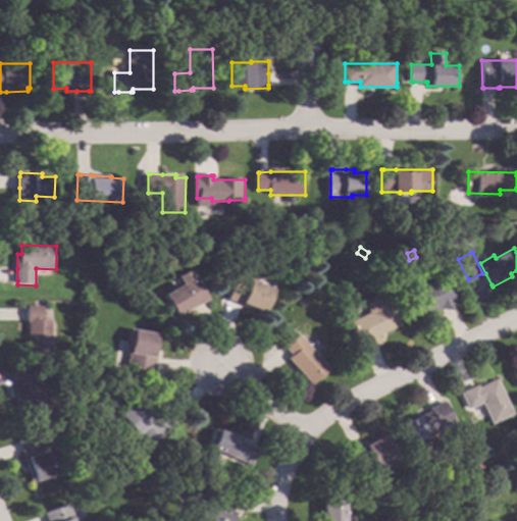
[(435,262),(438,264),(440,266),(438,270),(434,271),(431,270),(429,267),(430,263),(434,262),(435,262)]
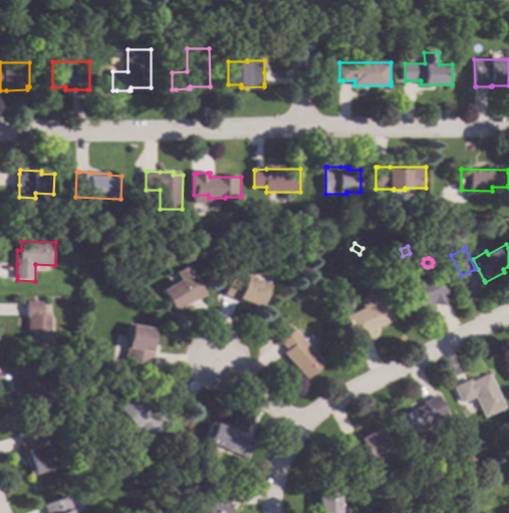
[(371,267),(360,272),(357,265),(368,260),(371,267)]
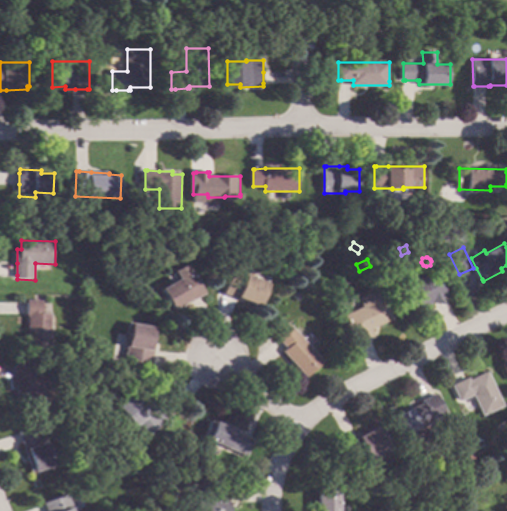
[(420,280),(437,271),(450,295),(448,296),(436,302),(434,303),(434,301),(410,314),(390,277),(413,265),(420,280)]
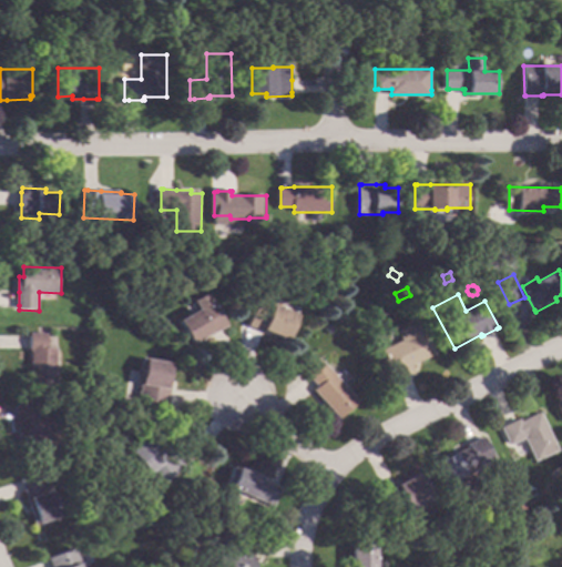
[(282,303),(281,307),(299,314),(289,341),(263,331),(251,325),(251,324),(262,295),(282,303)]
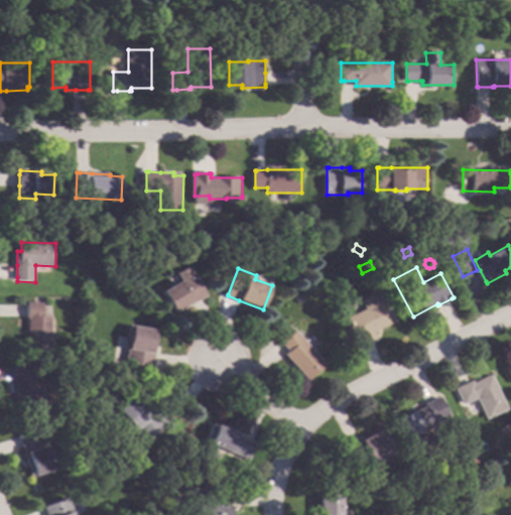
[(209,294),(207,296),(196,302),(177,313),(164,290),(196,272),(209,294)]
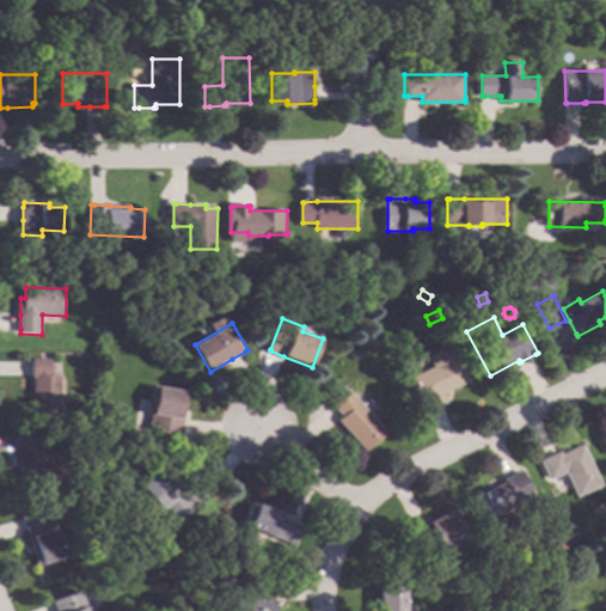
[(471,380),(446,393),(448,398),(444,401),(430,408),(429,409),(412,377),(435,365),(430,355),(453,344),(471,380)]
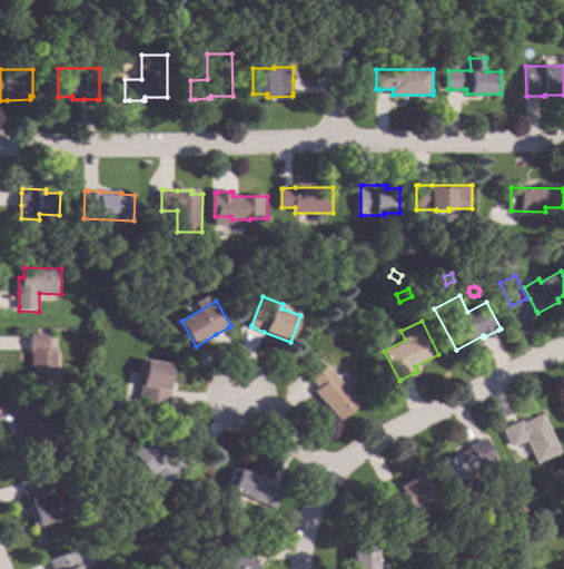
[(49,334),(49,349),(58,349),(57,388),(32,388),(33,352),(31,352),(31,349),(31,336),(31,334),(49,334)]
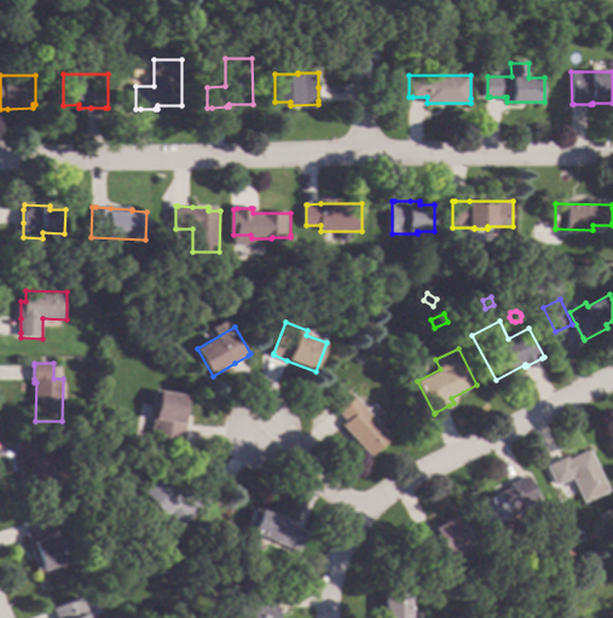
[(189,397),(185,413),(190,414),(189,423),(185,437),(185,440),(152,433),(162,391),(189,397)]
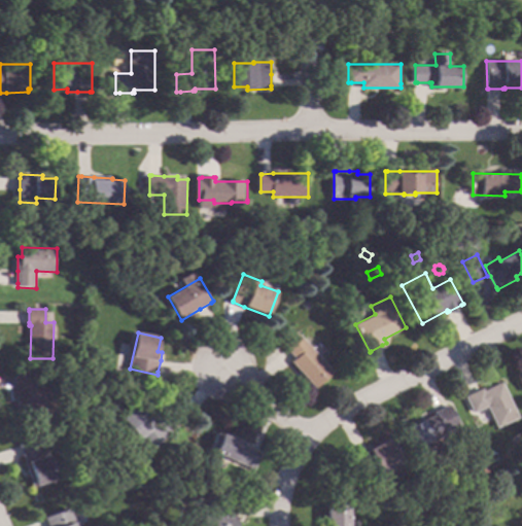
[(335,372),(317,388),(293,361),(294,360),(297,358),(288,348),(287,347),(301,335),(335,372)]
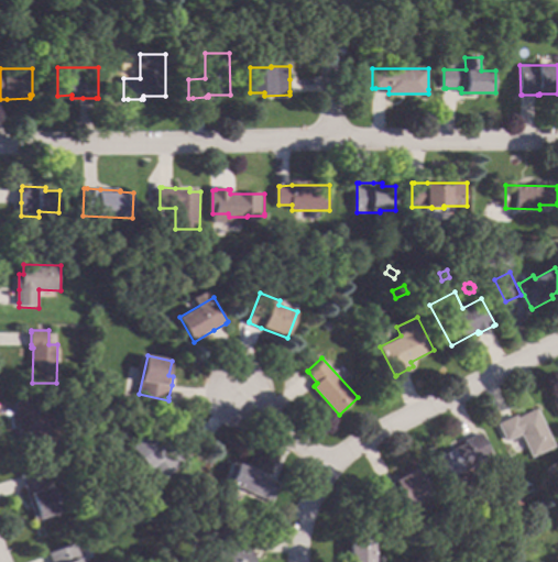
[(85,389),(72,389),(72,381),(85,381),(85,389)]
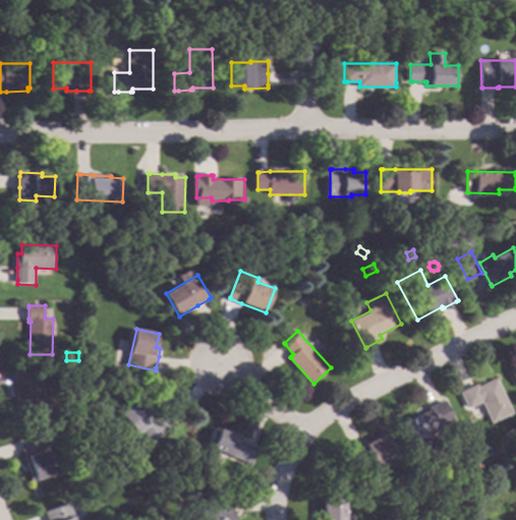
[(34,369),(34,384),(53,385),(52,408),(18,406),(19,388),(15,387),(15,384),(16,372),(16,368),(34,369)]
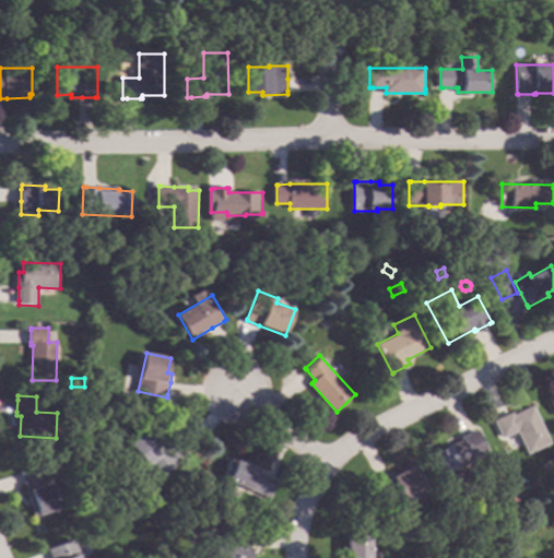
[(552,442),(530,453),(519,431),(505,438),(496,420),(499,418),(513,412),(515,411),(516,414),(534,405),(552,442)]
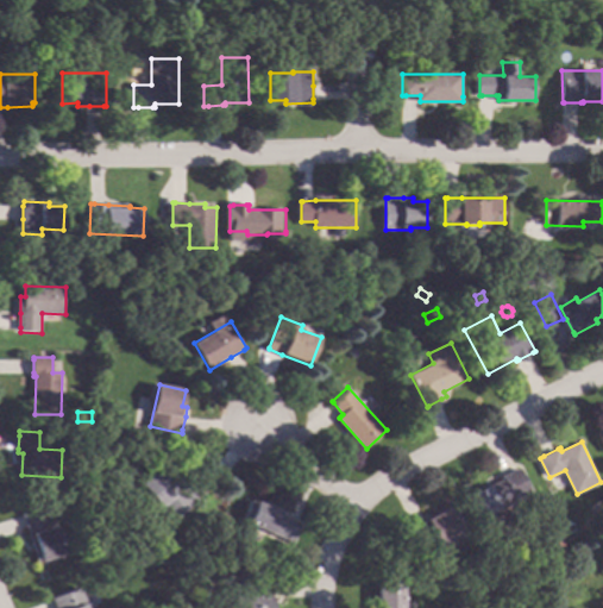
[(186,484),(199,500),(171,524),(159,508),(162,507),(142,483),(167,462),(186,484)]
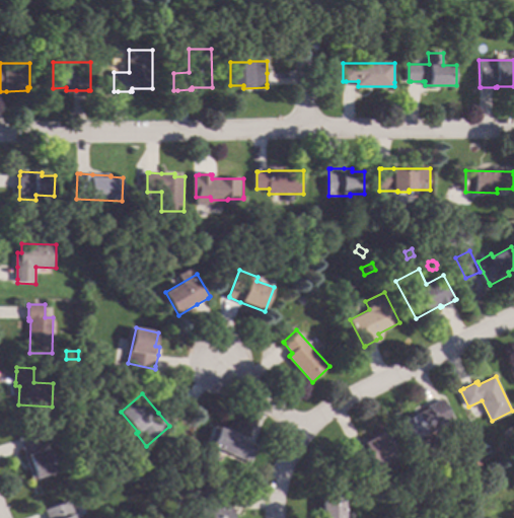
[(454,419),(441,425),(442,427),(413,442),(402,422),(419,415),(431,409),(430,405),(432,404),(443,399),(444,398),(454,419)]
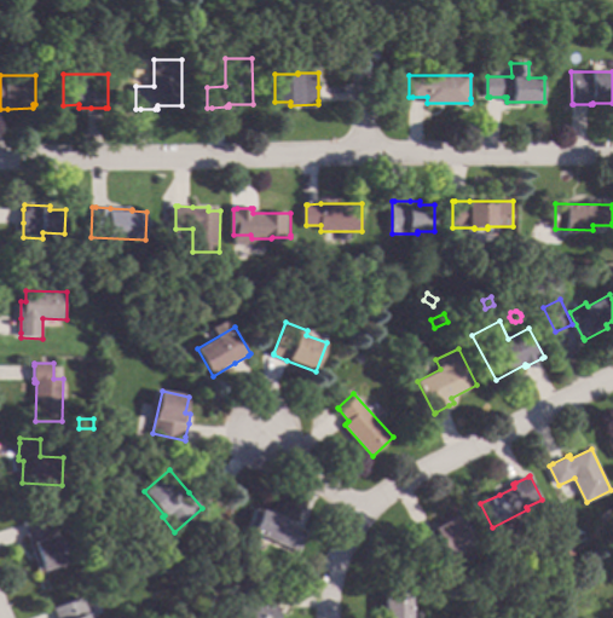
[(290,521),(291,523),(290,525),(304,531),(308,533),(301,550),(249,529),(258,508),(290,521)]
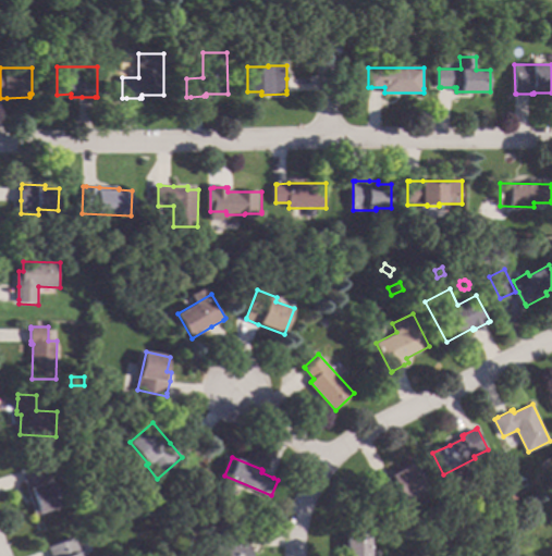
[(46,479),(51,477),(62,509),(37,517),(26,483),(23,471),(22,469),(40,462),(46,479)]
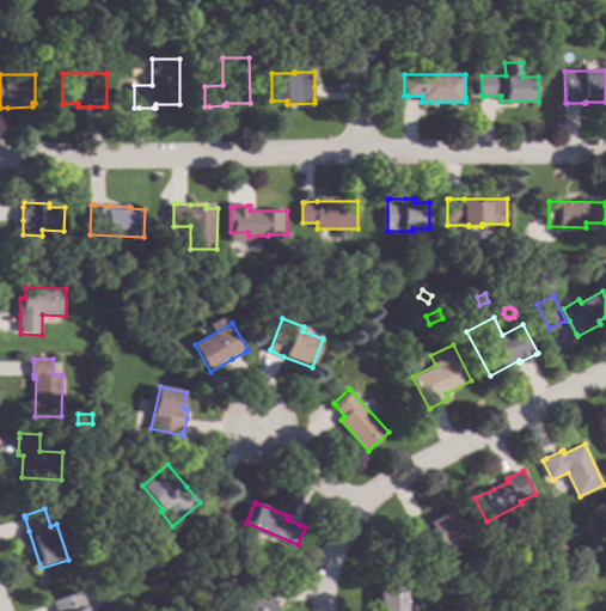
[(469,535),(448,544),(451,549),(429,558),(415,527),(417,526),(429,520),(455,508),(469,535)]
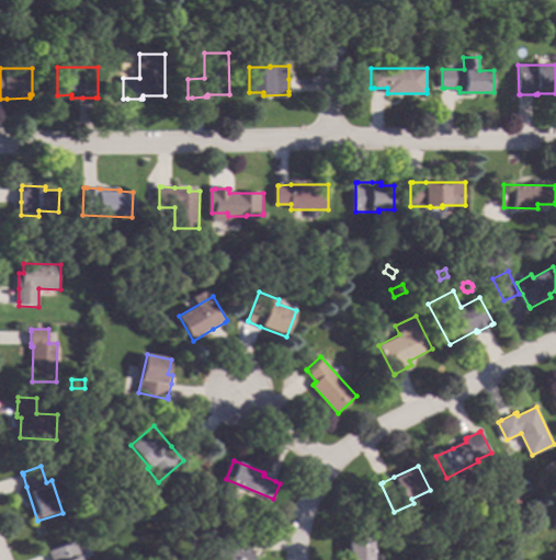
[(250,529),(250,535),(250,550),(253,550),(253,559),(215,559),(215,541),(224,541),(224,533),(226,533),(225,529),(250,528),(250,529)]
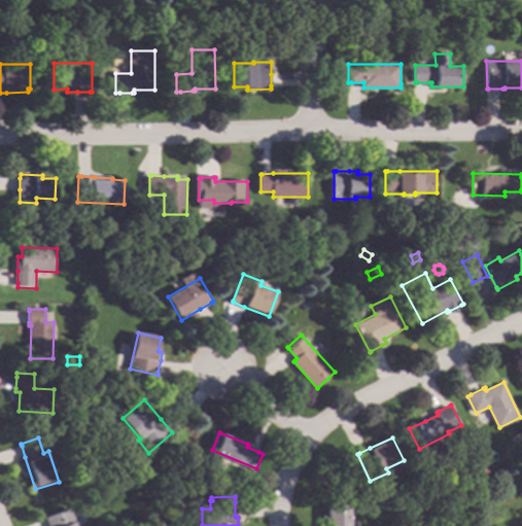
[(350,525),(327,525),(328,504),(351,504),(350,525)]
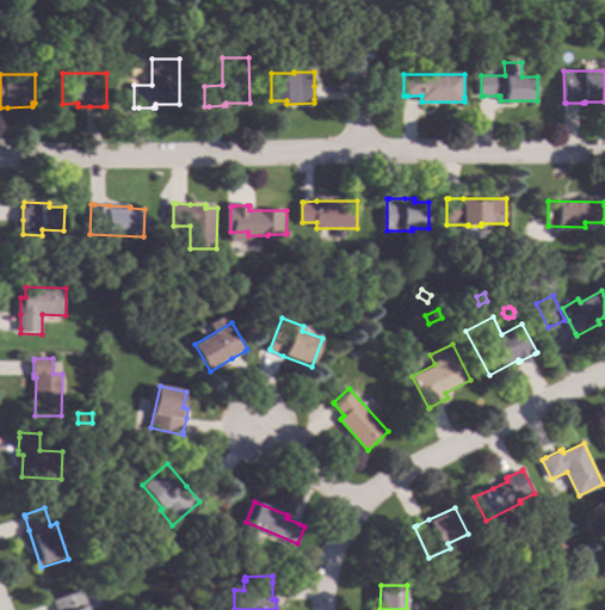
[(90,605),(87,607),(88,609),(57,609),(54,602),(54,601),(82,589),(90,605)]
